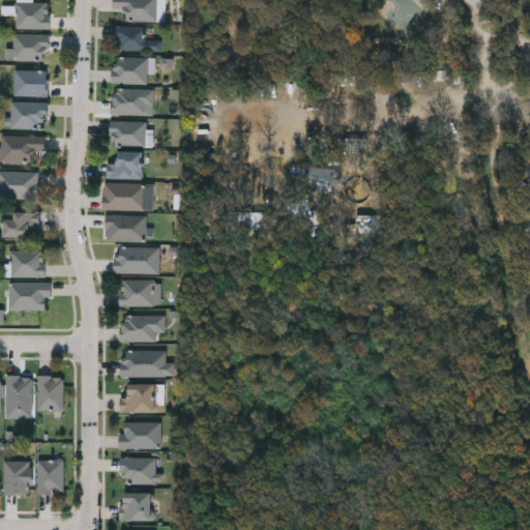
[(17,28),(17,0),(51,0),(51,28),(17,28)]
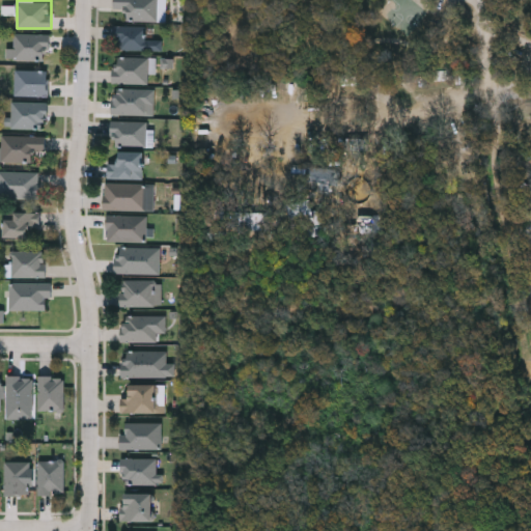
[(128,8),(115,8),(115,0),(159,0),(159,21),(128,21),(128,8)]
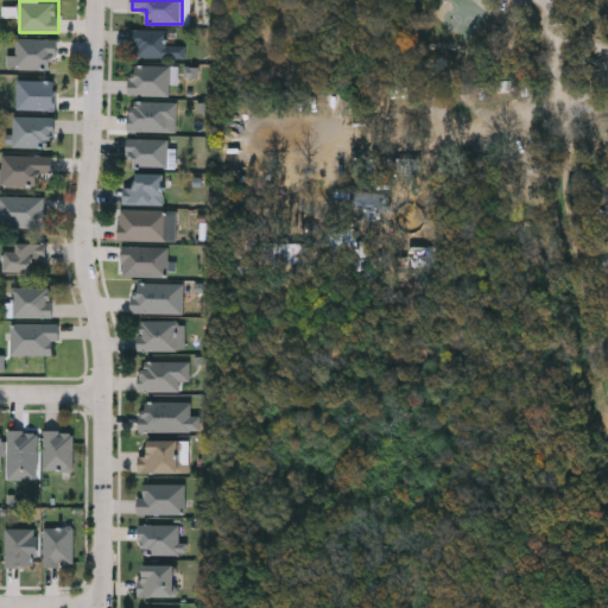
[(185,57),(133,57),(133,29),(169,29),(169,45),(185,45),(185,57)]
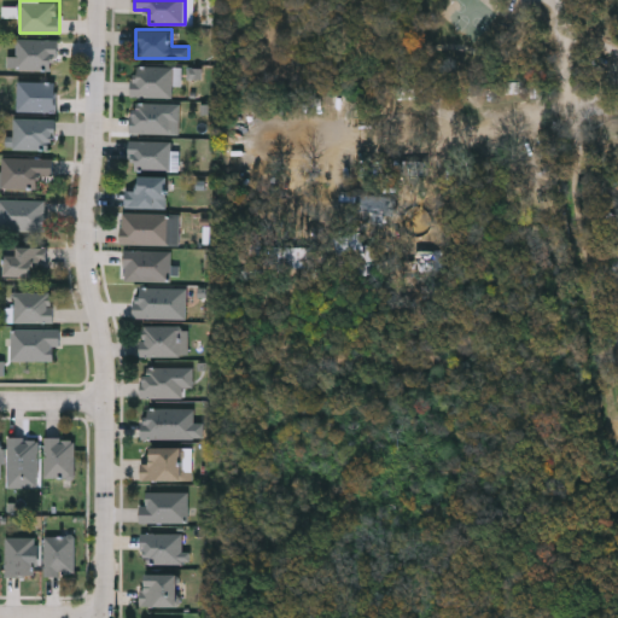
[(17,70),(17,39),(57,39),(57,70),(17,70)]
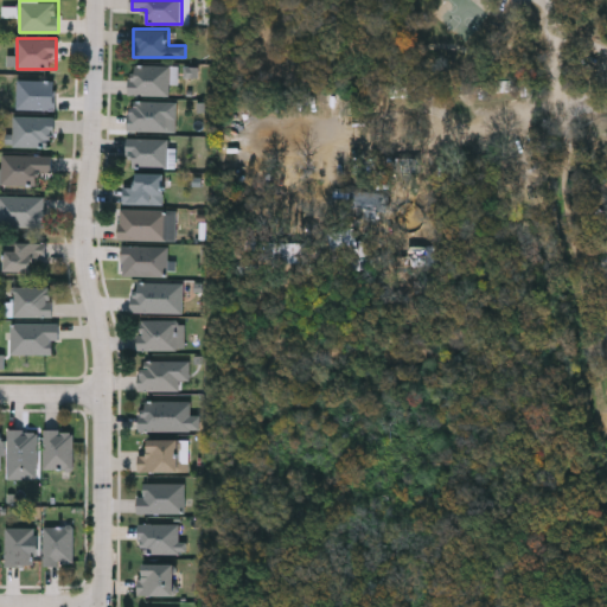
[(171,96),(131,96),(131,65),(171,65),(171,96)]
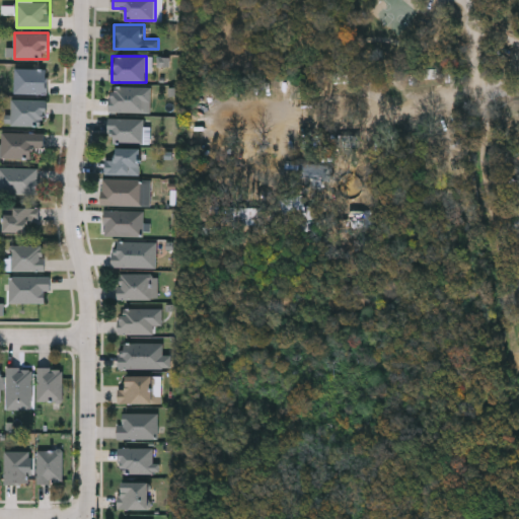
[(16,68),(48,68),(48,92),(16,92),(16,68)]
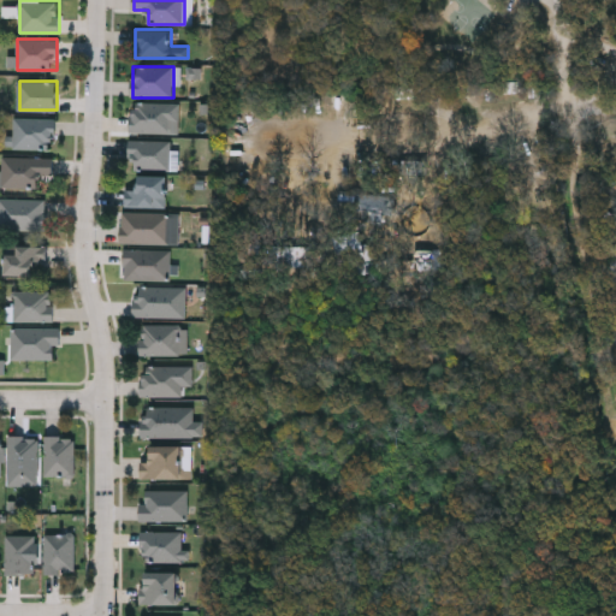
[(131,132),(131,102),(178,102),(178,134),(131,132)]
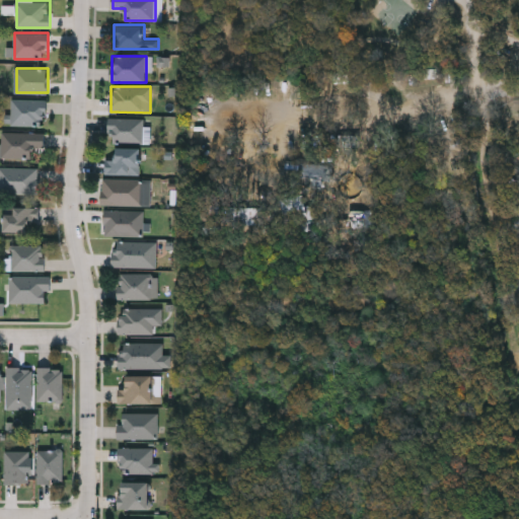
[(47,99),(47,125),(11,125),(11,99),(47,99)]
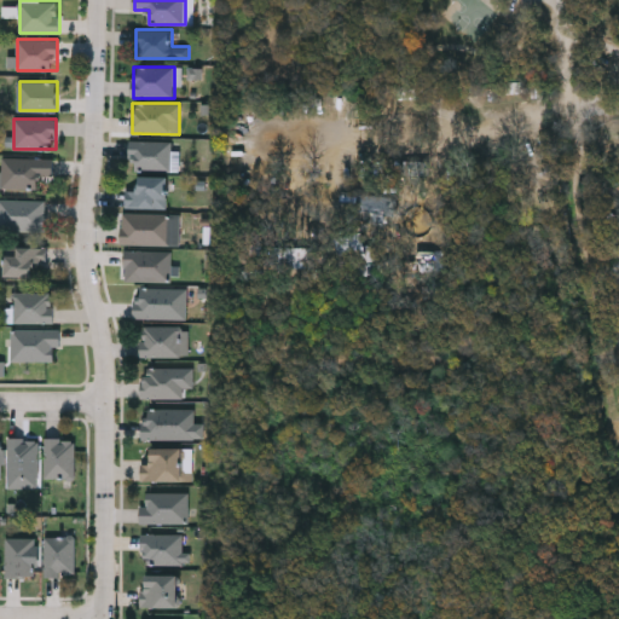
[(132,171),(132,142),(172,142),(172,171),(132,171)]
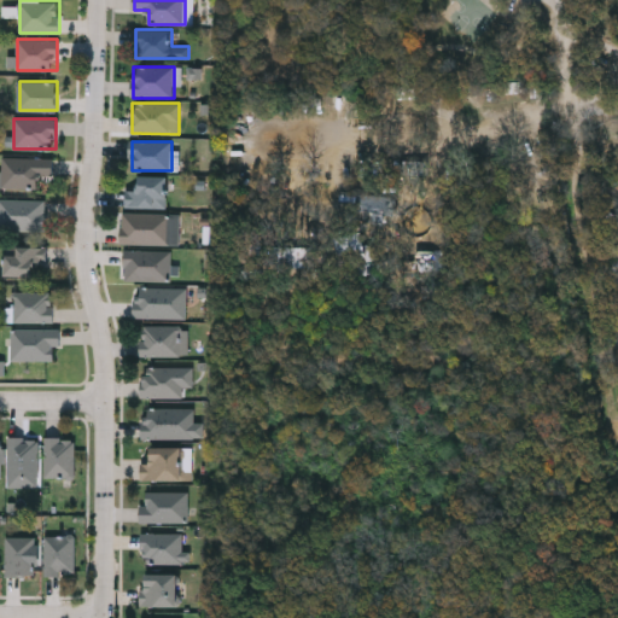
[(53,158),(53,178),(34,178),(34,188),(4,188),(4,158),(53,158)]
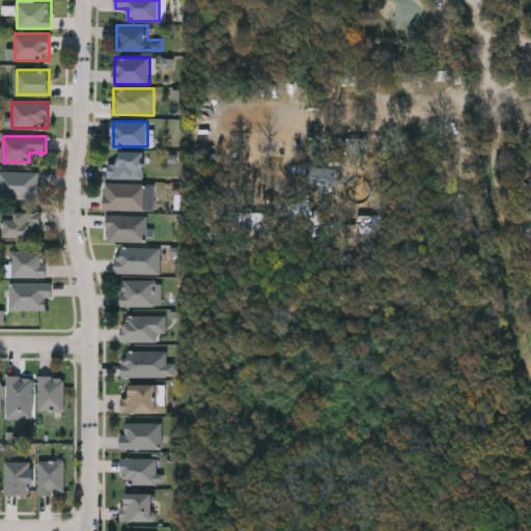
[(119,163),(119,151),(144,151),(144,178),(108,178),(108,163),(119,163)]
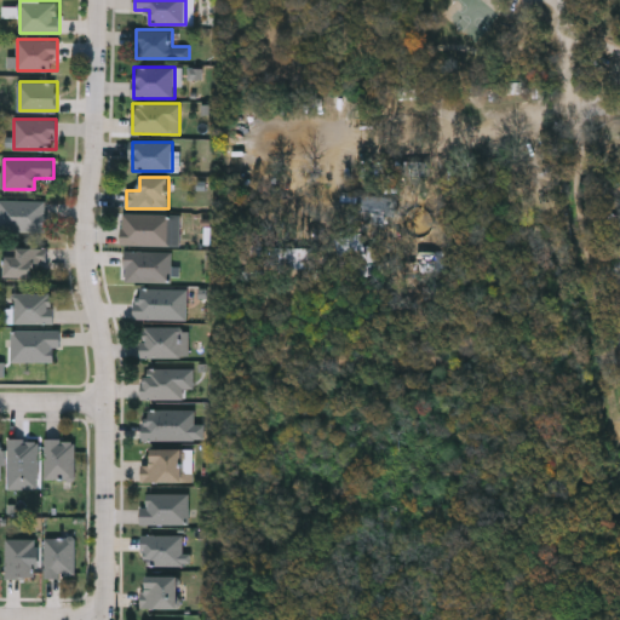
[(0,200),(47,200),(47,233),(0,233),(0,200)]
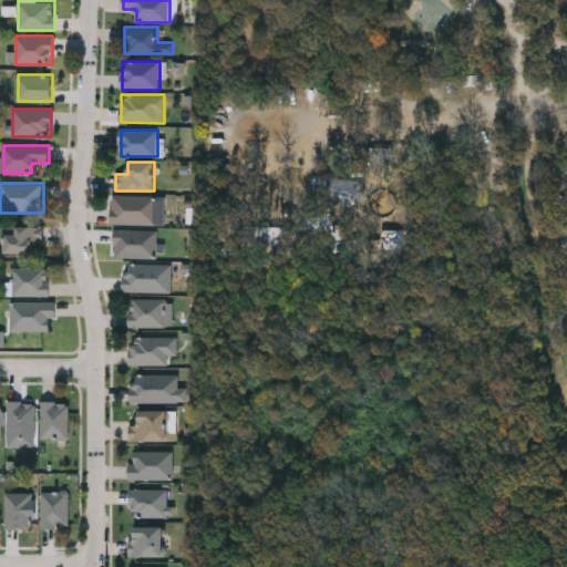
[(113,225),(113,197),(165,197),(165,225),(113,225)]
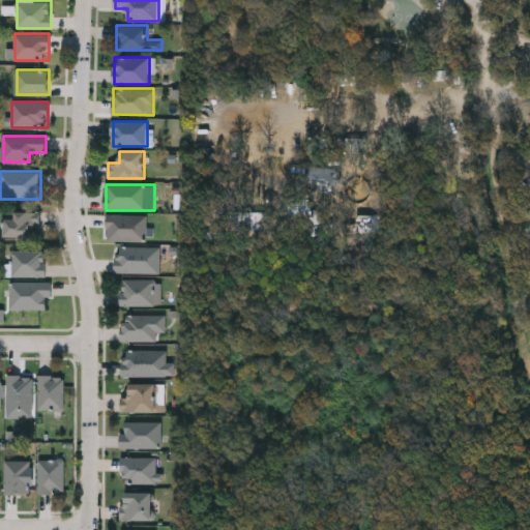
[(6,236),(6,218),(17,218),(17,211),(41,211),(41,227),(31,227),(31,237),(6,236)]
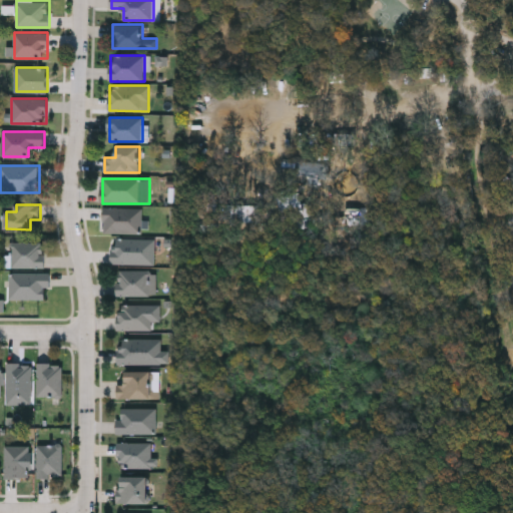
[(104,233),(104,207),(143,207),(143,233),(104,233)]
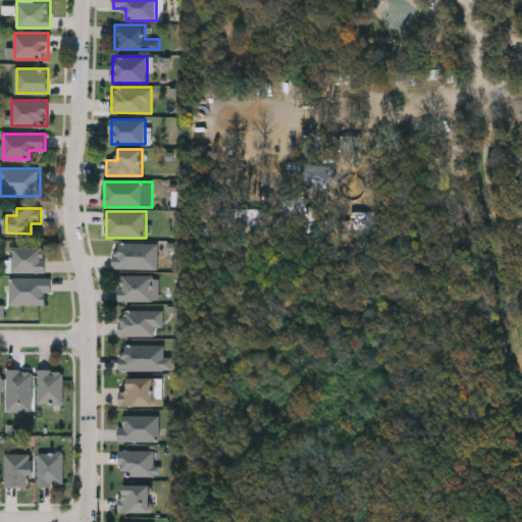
[(149,243),(149,268),(114,268),(114,243),(149,243)]
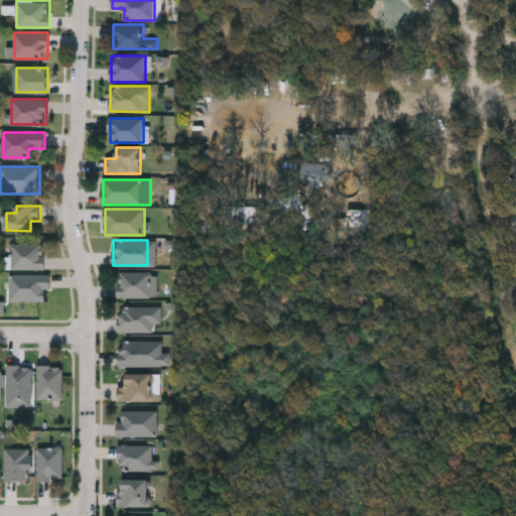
[(45,243),(45,269),(13,269),(13,243),(45,243)]
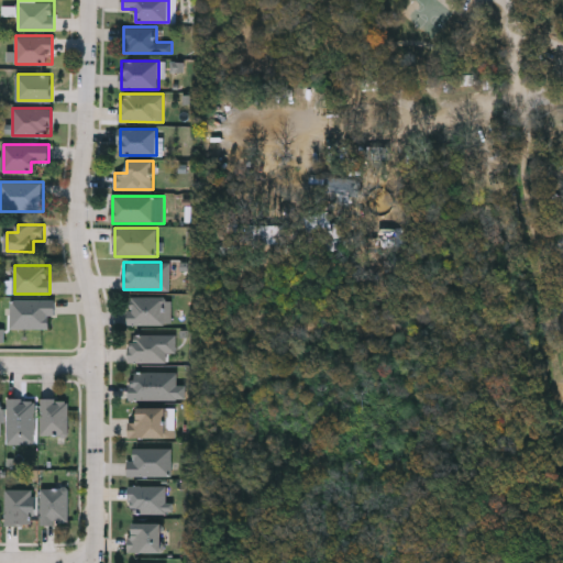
[(130,324),(130,297),(169,297),(169,324),(130,324)]
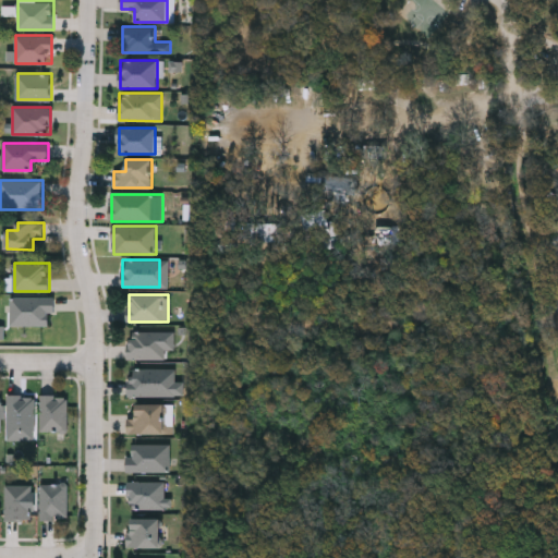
[(12,325),(12,298),(53,298),(53,325),(12,325)]
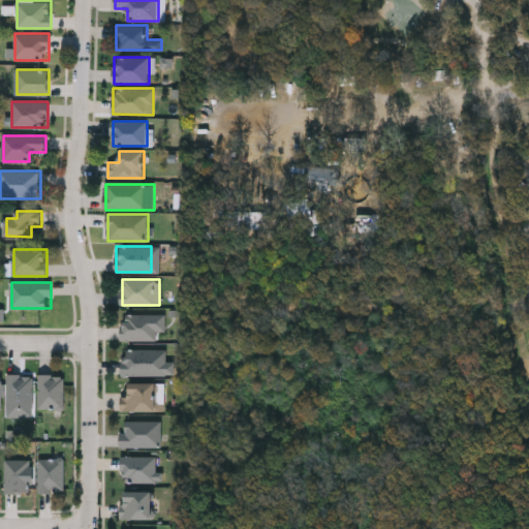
[(156,314),(156,340),(122,340),(122,314),(156,314)]
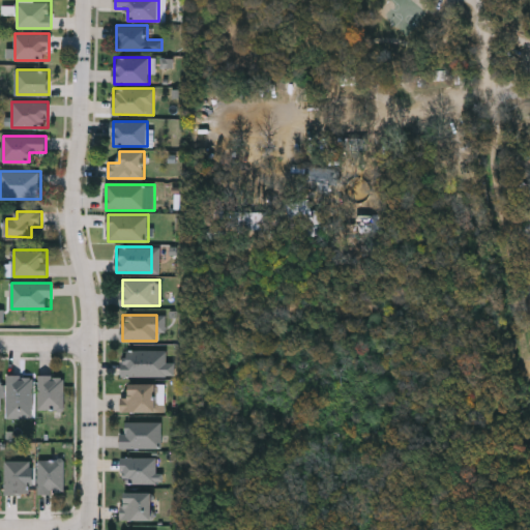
[(168,350),(168,376),(122,376),(122,350),(168,350)]
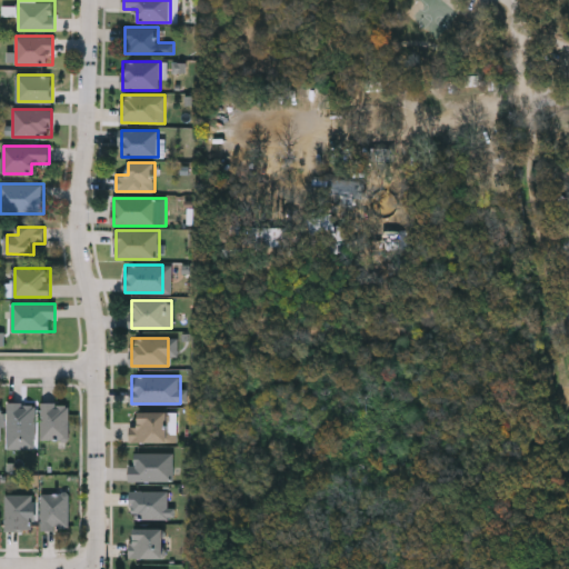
[(37,449),(9,449),(9,403),(37,403),(37,449)]
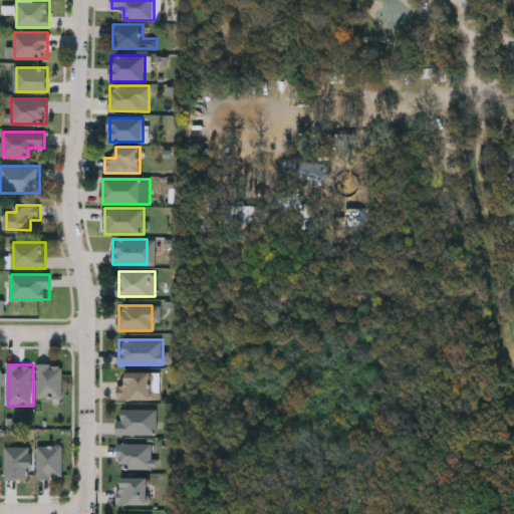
[(38,364),(63,364),(63,398),(38,398),(38,364)]
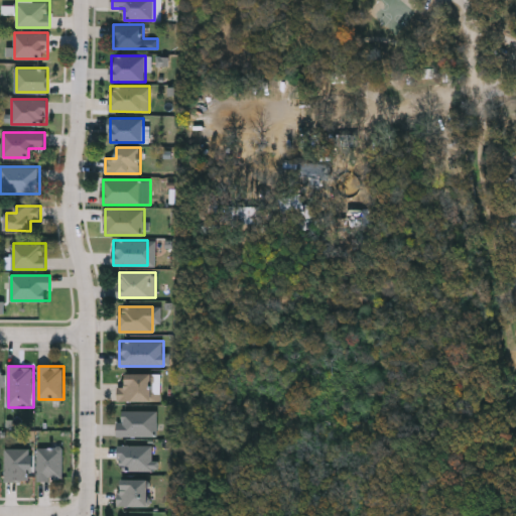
[(127,385),(127,374),(154,374),(154,401),(119,401),(119,385),(127,385)]
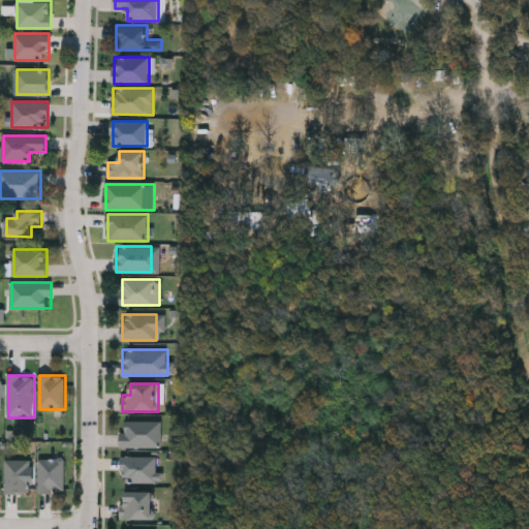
[(161,422),(161,447),(121,447),(121,433),(125,433),(125,422),(161,422)]
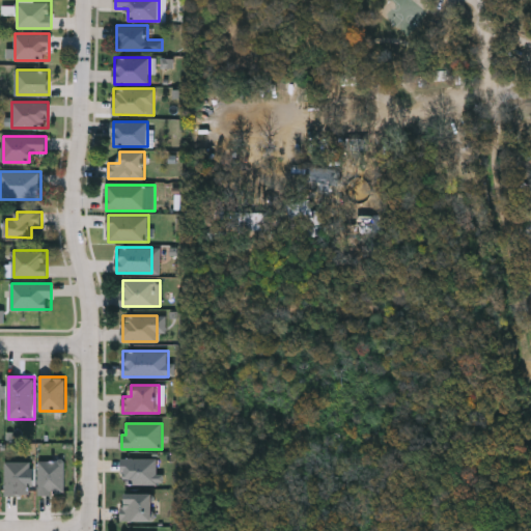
[(163,483),(122,484),(122,458),(159,458),(159,474),(163,474),(163,483)]
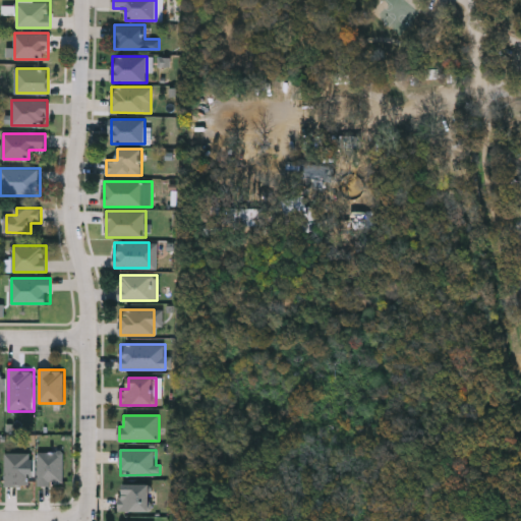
[(39,452),(64,452),(64,485),(39,485),(39,452)]
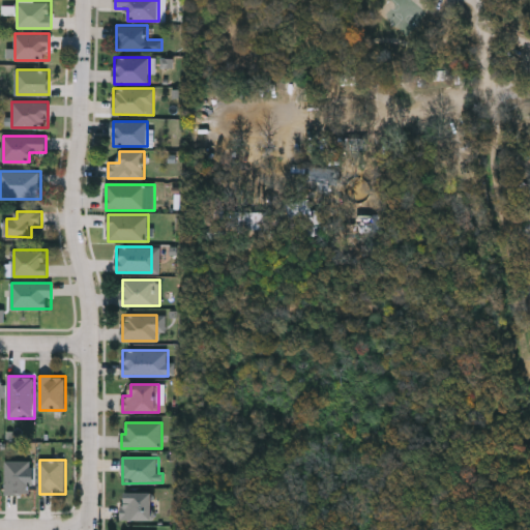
[(6,494),(5,461),(30,461),(30,494),(6,494)]
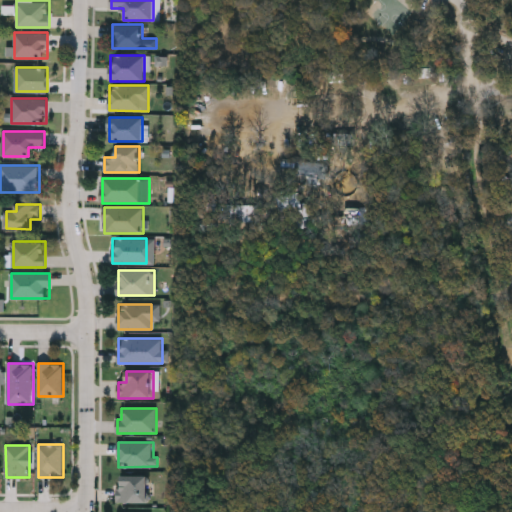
[(149,475),(149,502),(119,502),(119,475),(149,475)]
